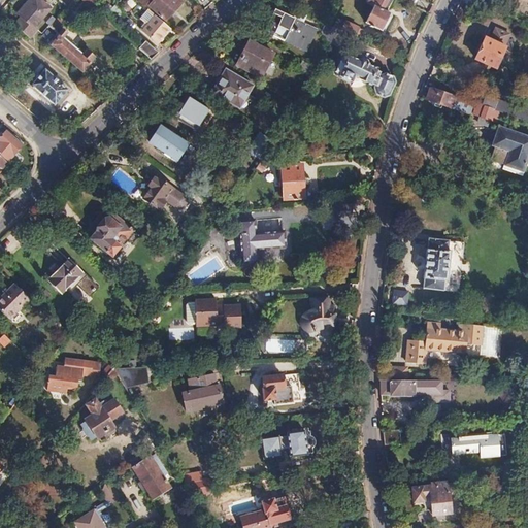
[(34,27),(50,8),(39,0),(28,0),(18,12),(22,15),(34,27)]
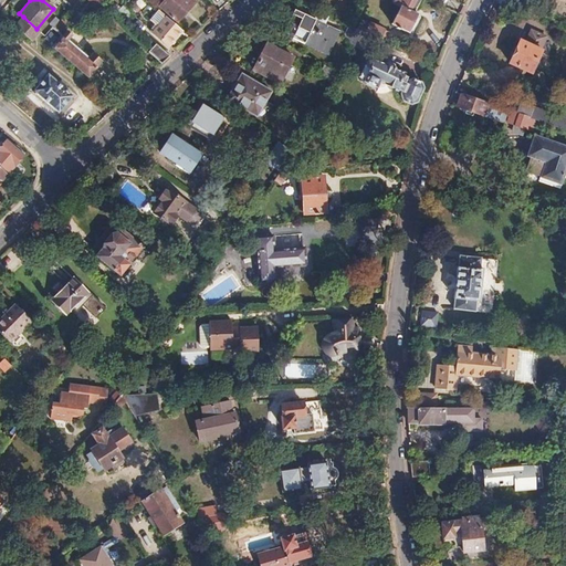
[(195,1),(192,0),(164,0),(159,6),(177,21),(195,1)]
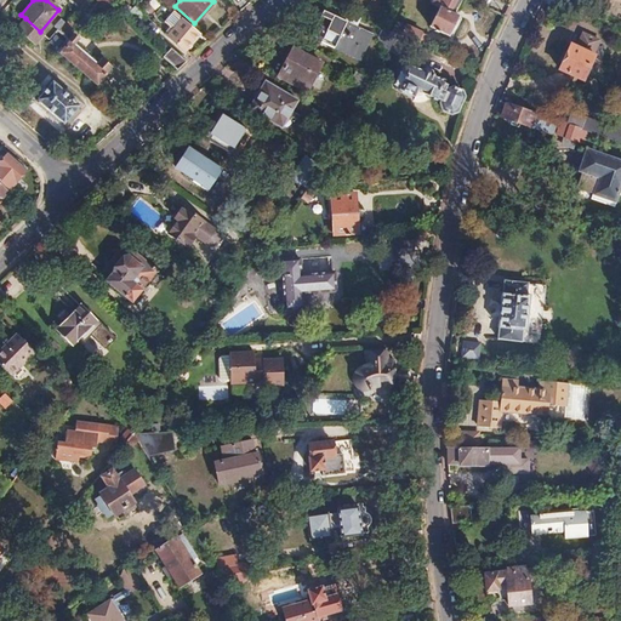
[(449,11),(454,0),(436,0),(434,4),(438,6),(428,26),(448,34),(457,15),(449,11)]
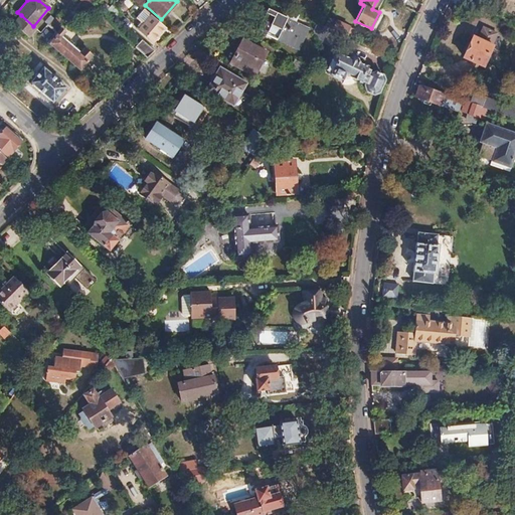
[(398,7),(400,4),(393,0),(391,4),(392,7),(395,8),(398,7)]
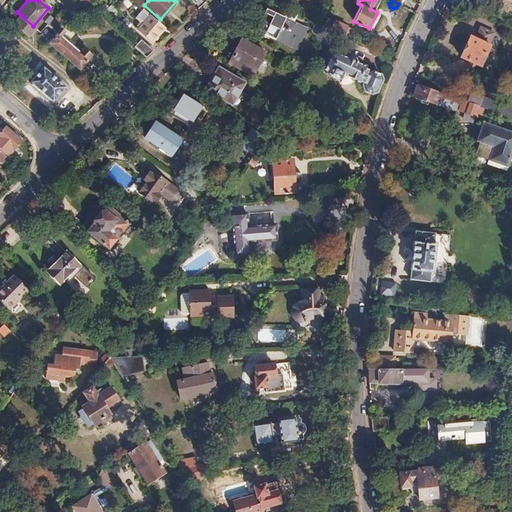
[(143,23),(150,14),(143,8),(135,17),(143,23)]
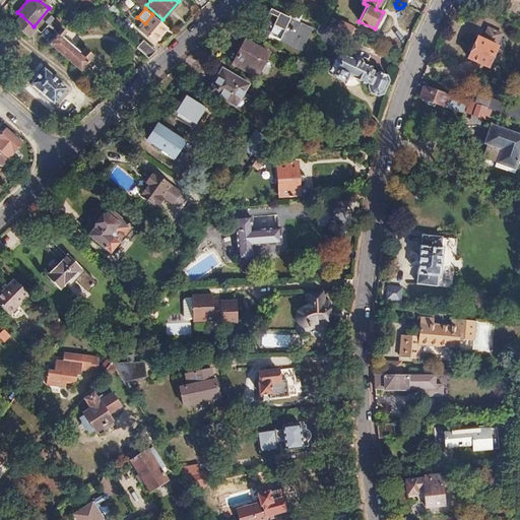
[(287,17),(271,9),(261,30),(302,50),(312,28),(300,22),(287,17)]
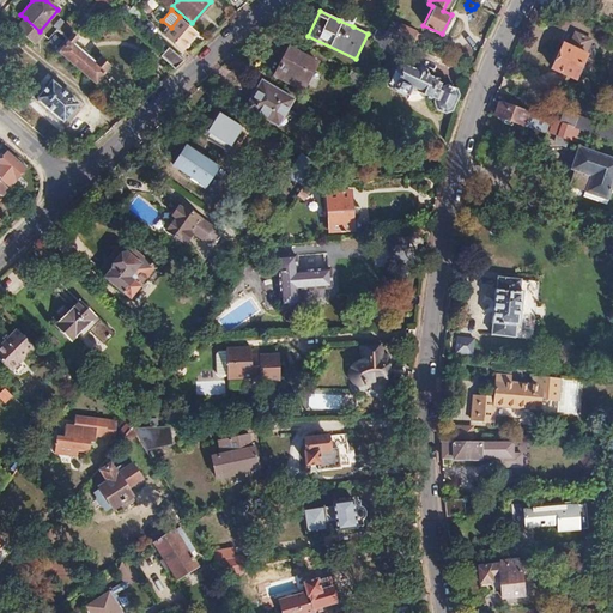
[(353,26),(358,18),(344,12),(339,20),(353,26)]
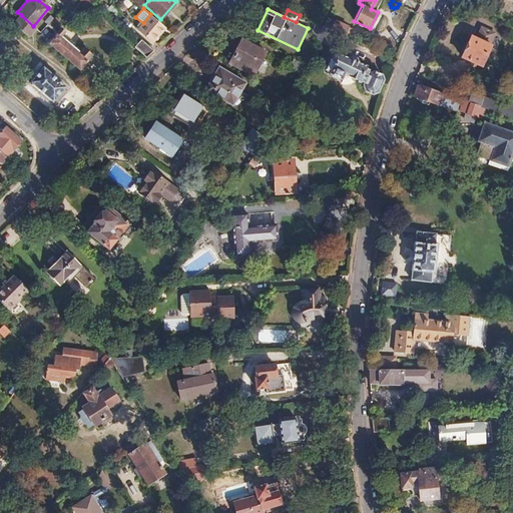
[(165,27),(156,19),(150,14),(143,23),(138,29),(152,41),(165,27)]
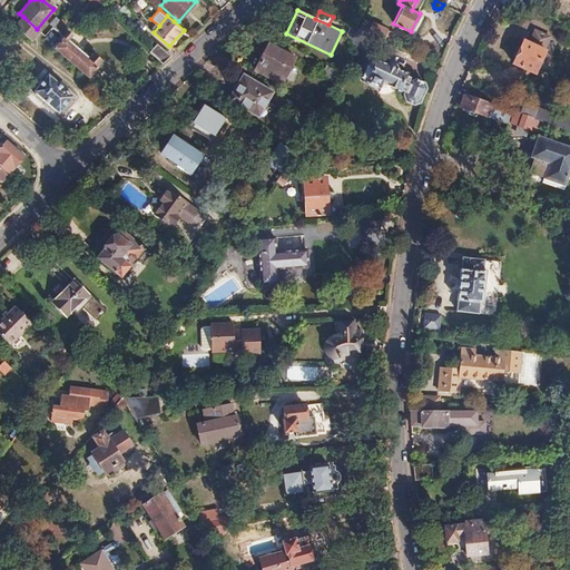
[(37,29),(23,17),(16,26),(32,39),(39,31),(37,29)]
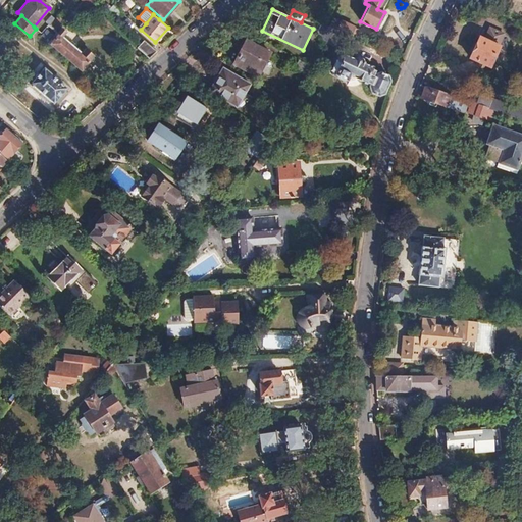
[(47,24),(52,18),(49,15),(43,21),(47,24)]
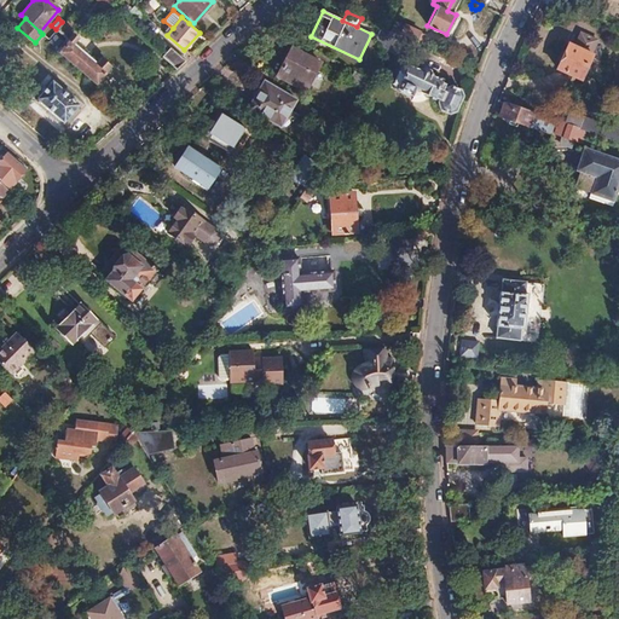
[(63,35),(73,23),(65,18),(62,22),(56,29),(63,35)]
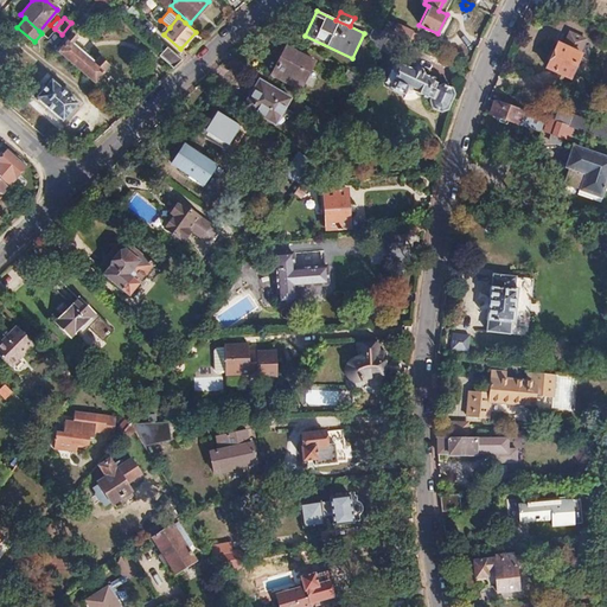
[(416,34),(396,25),(391,34),(408,43),(413,44),(416,34)]
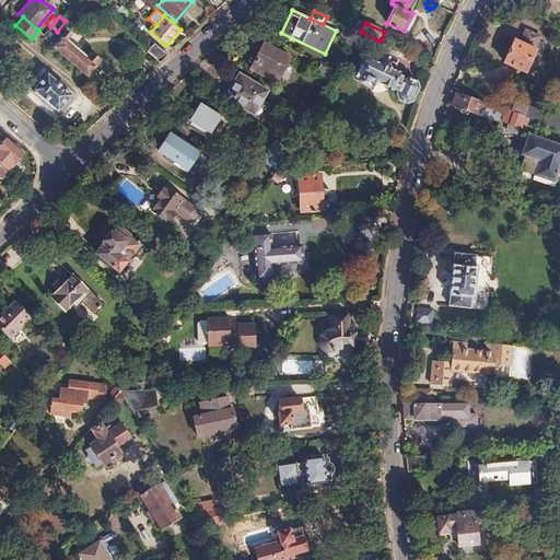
[(350,45),(359,31),(347,26),(347,41),(343,46),(348,49),(350,45)]
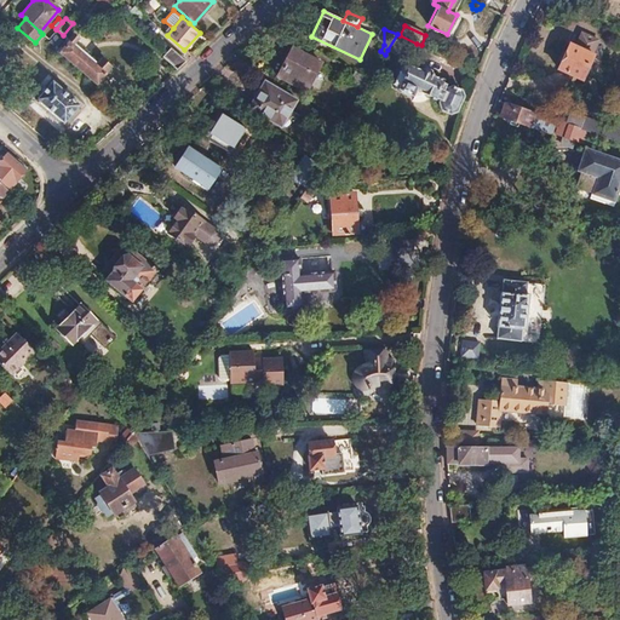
[(593,63),(589,61),(592,53),(591,53),(597,39),(581,32),(575,46),(568,44),(557,68),(581,79),(584,72),(589,73),(592,73),(595,68),(593,63)]
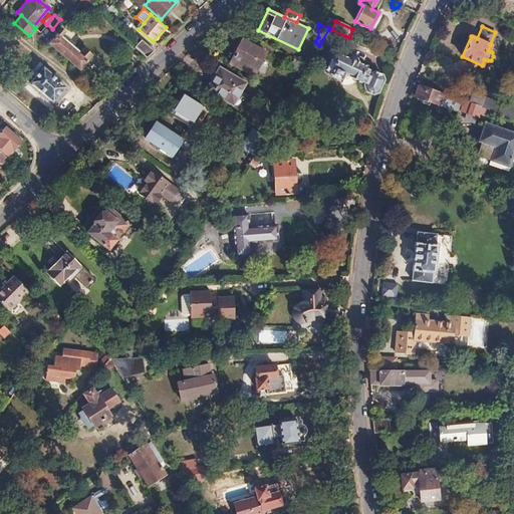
[(80,52),(61,35),(64,31),(59,27),(48,40),(79,68),(91,54),(83,48),(80,52)]
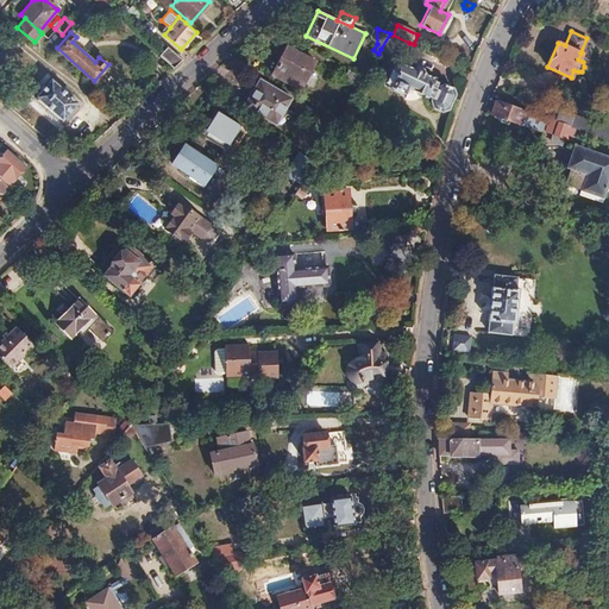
[(393,35),(390,33),(381,49),(401,58),(409,43),(393,35)]
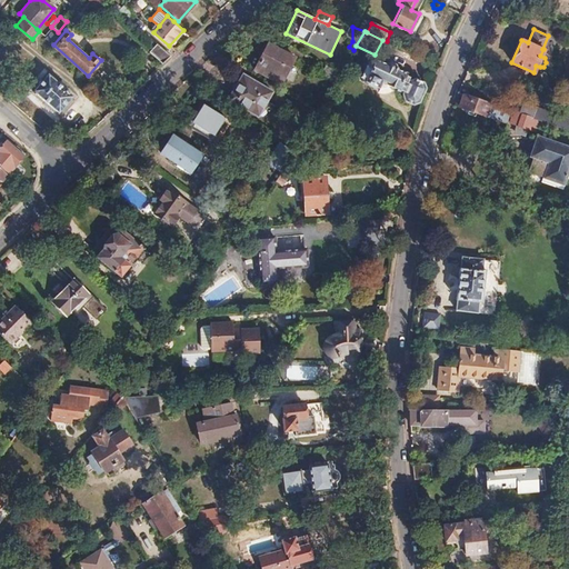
[(161,63),(170,56),(156,43),(149,52),(161,63)]
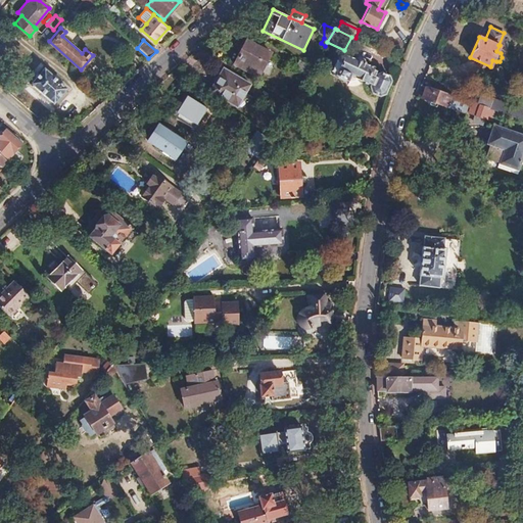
[(258,75),(270,53),(246,42),(235,63),(258,75)]
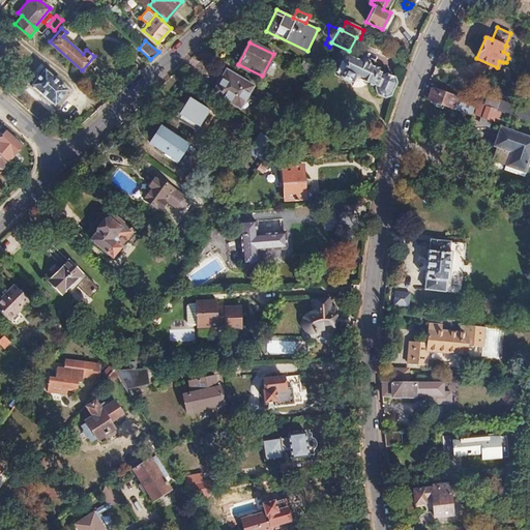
[(369,65),(370,63),(369,62),(362,59),(359,61),(345,54),(342,62),(341,61),(335,74),(342,77),(341,78),(352,84),(355,78),(370,85),(370,86),(376,89),(378,94),(384,97),(389,96),(395,84),(393,79),(386,76),(381,78),(376,75),(378,69),(369,65)]
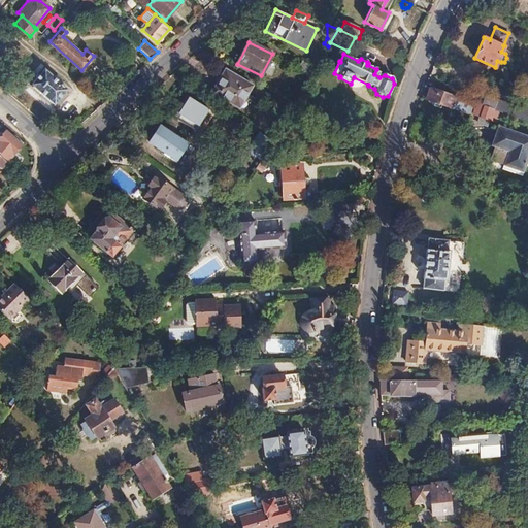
[(67,89),(44,68),(31,84),(54,104),(67,89)]
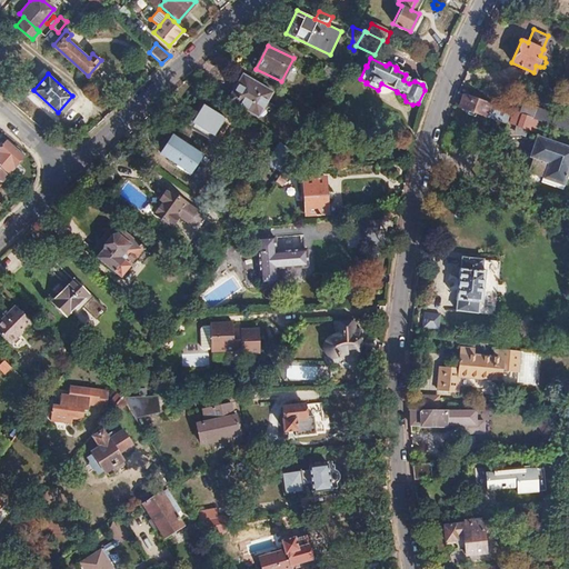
[(260,113),(271,92),(243,76),(231,96),(260,113)]
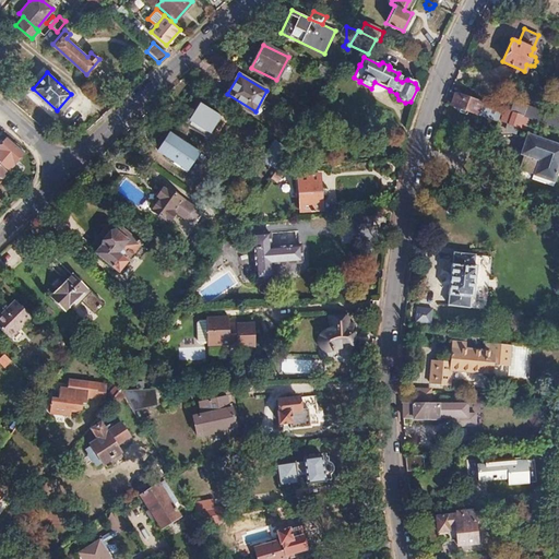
[(464,95),(455,92),(451,103),(460,106),(459,109),(466,113),(467,110),(477,114),(477,111),(498,119),(502,108),(473,98),(464,95)]
